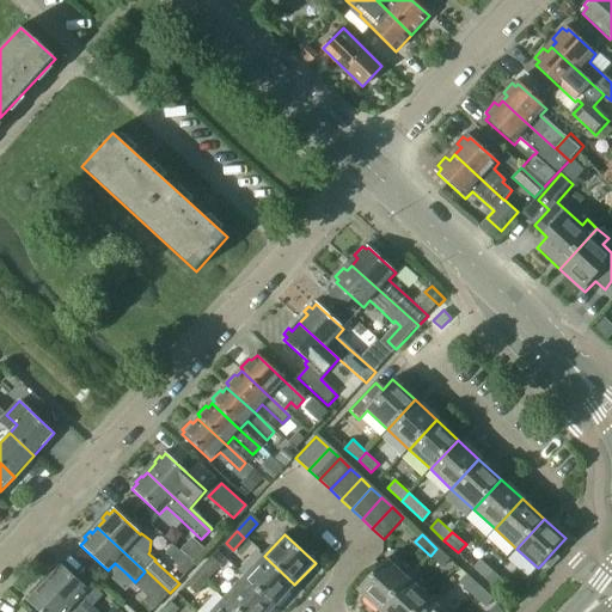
[(194,545),(184,556),(193,562),(202,552),(194,545)]
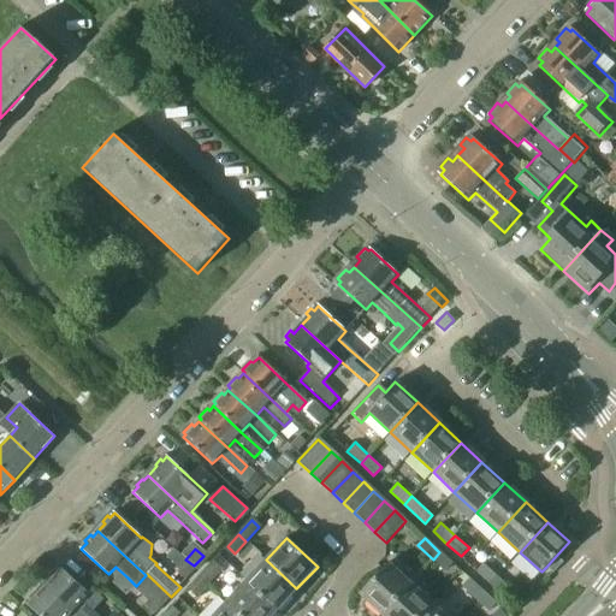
[(452,563),(439,552),(433,560),(445,572),(452,563)]
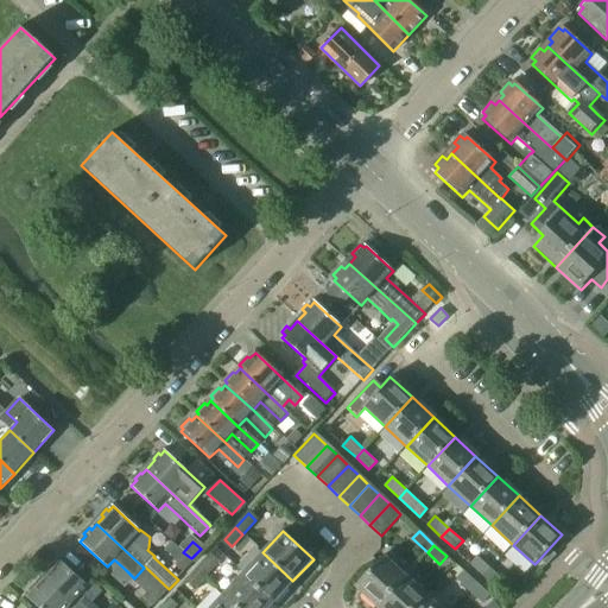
[(549,549),(539,559),(546,565),(556,555),(549,549)]
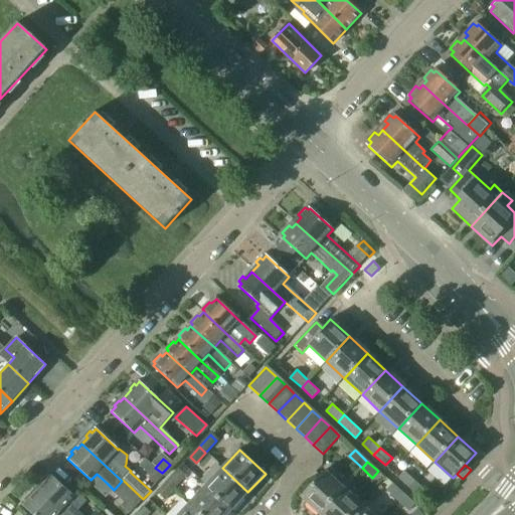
[(222,468),(205,486),(231,510),(247,492),(222,468)]
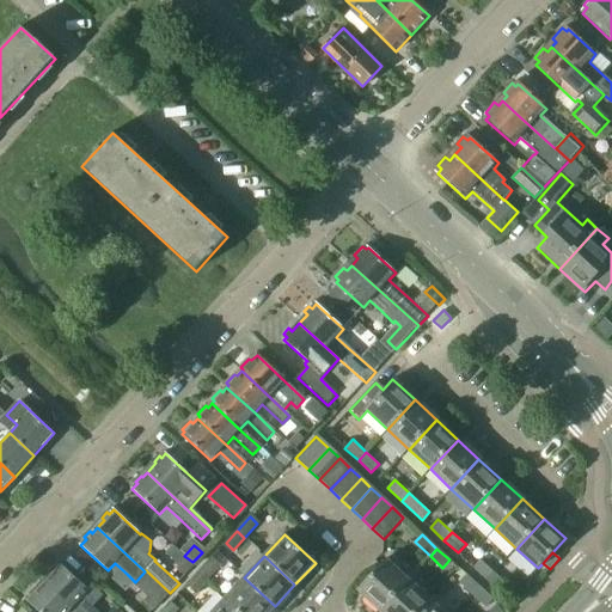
[(212,558),(197,574),(206,582),(221,565),(212,558)]
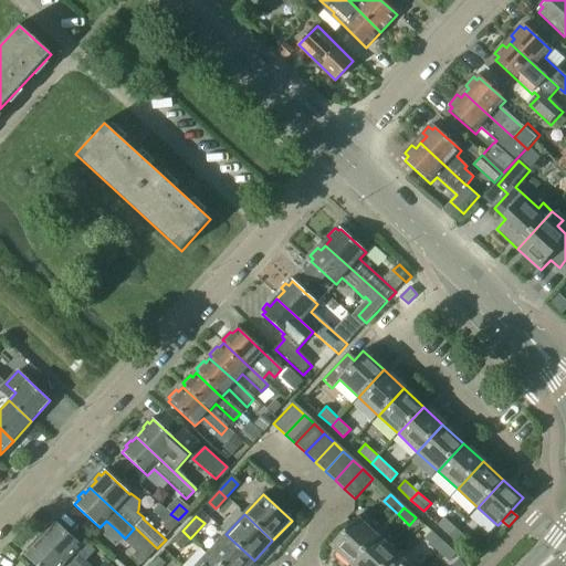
[(331,546),(350,565),(377,536),(357,517),(331,546)]
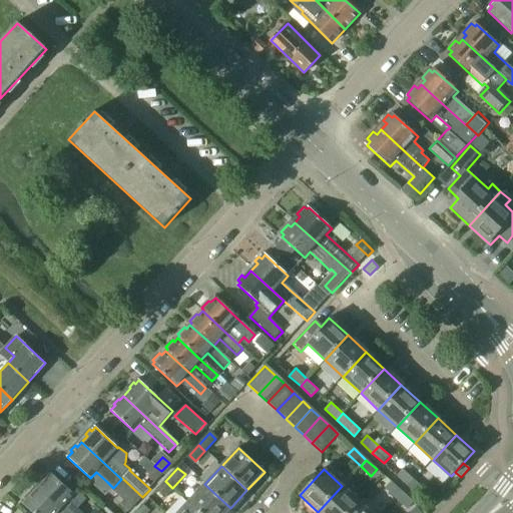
[(397,476),(408,486),(414,480),(403,470),(397,476)]
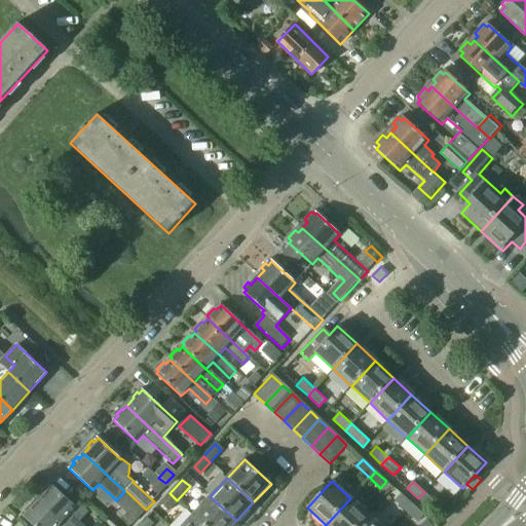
[(45,495),(39,501),(66,525),(82,525),(70,515),(76,508),(53,486),(49,490),(47,488),(42,493),(45,495)]
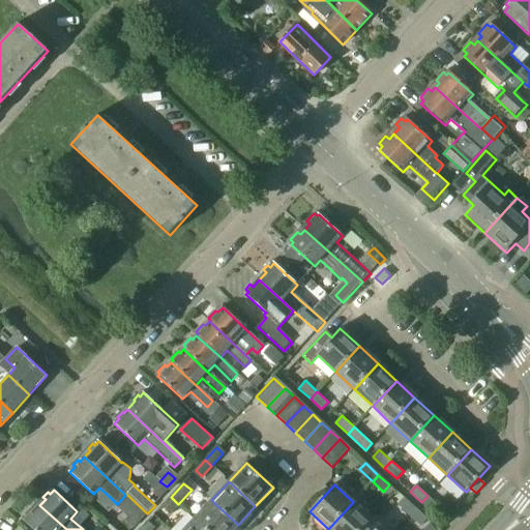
[(428,496),(421,502),(430,509),(436,503),(428,496)]
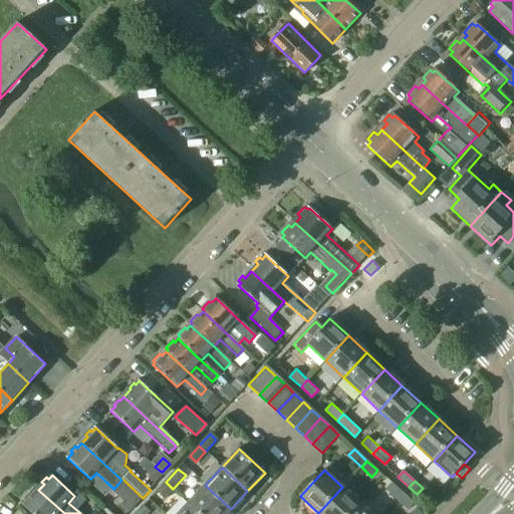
[(166,482),(157,491),(165,498),(173,489),(166,482)]
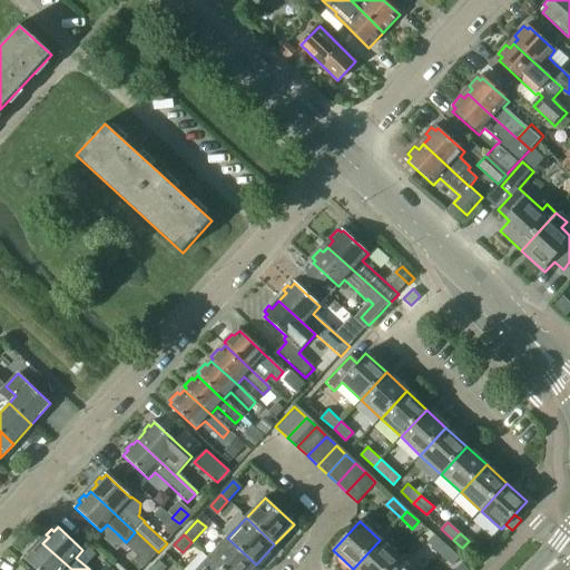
[(428,543),(440,554),(446,548),(434,537),(428,543)]
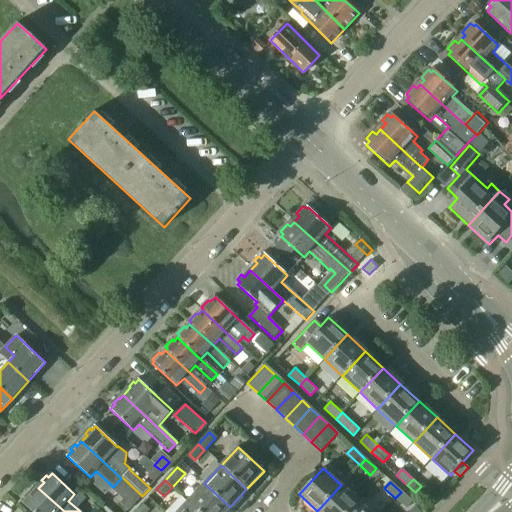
[(204,483),(188,501),(199,511),(225,511),(230,507),(204,483)]
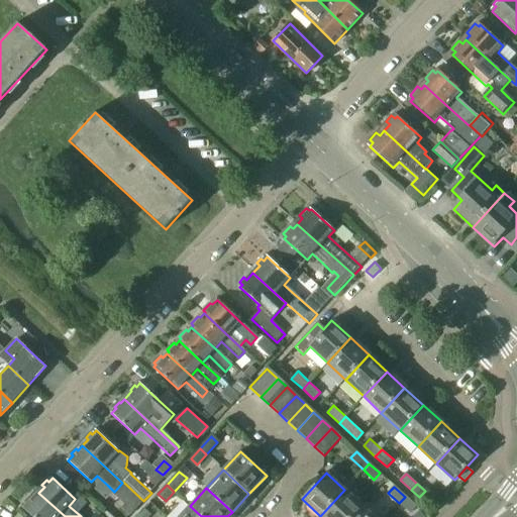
[(320,516),(321,516),(352,516),(363,507),(344,490),(320,516)]
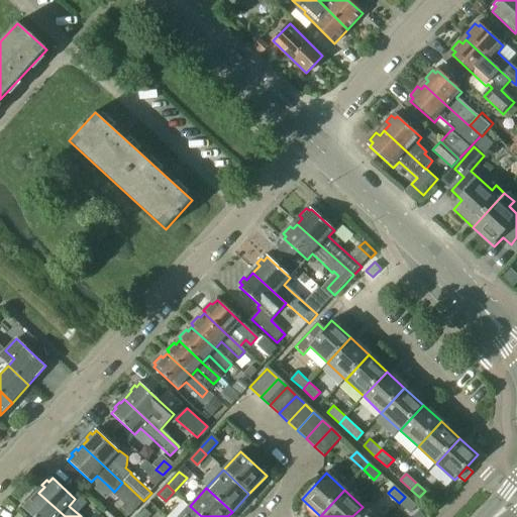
[(28,504),(24,508),(34,516),(65,516),(38,493),(32,499),(30,497),(26,502),(28,504)]
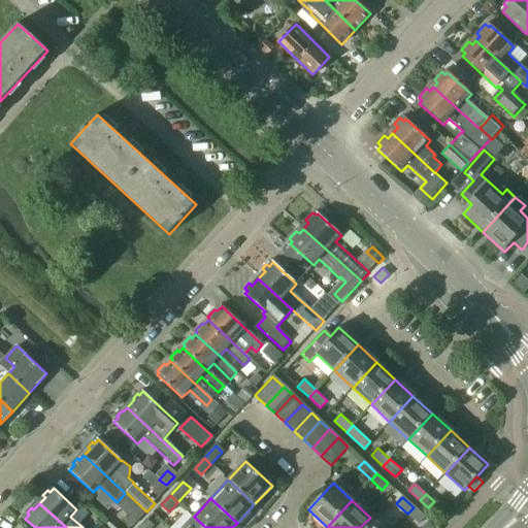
[(414,507),(407,514),(419,524),(425,518),(414,507)]
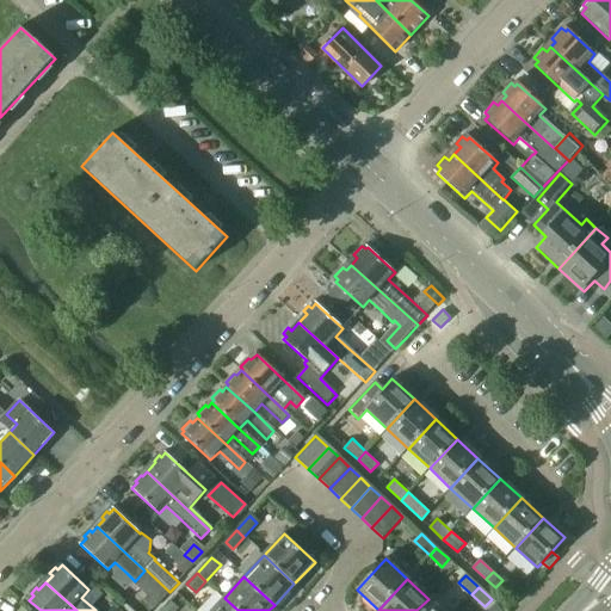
[(238,610),(224,598),(211,610),(238,610)]
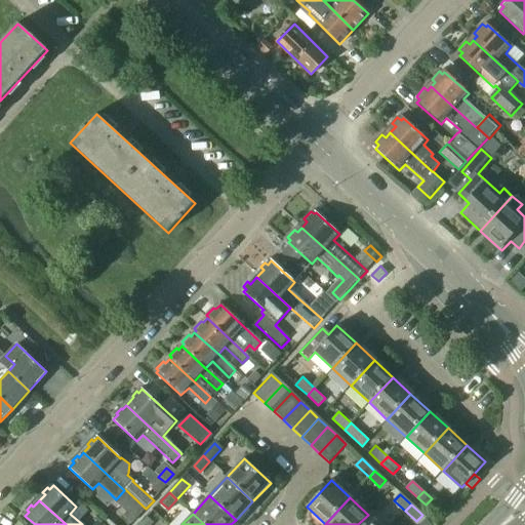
[(358,524),(379,524),(368,515),(358,524)]
